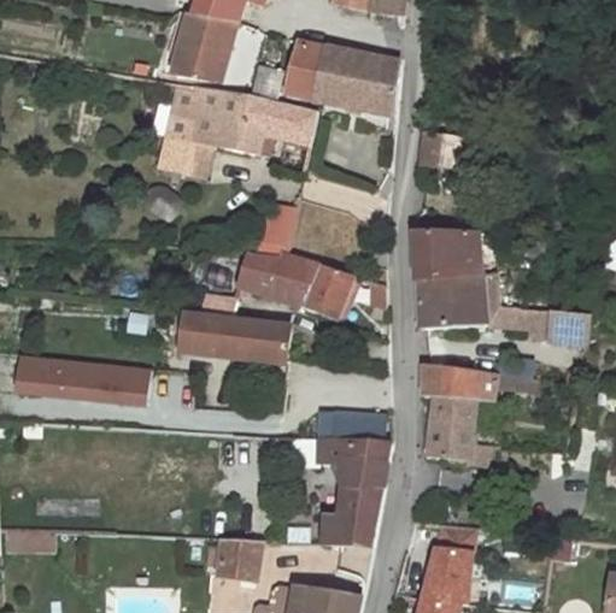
[(198,0),(197,11),(239,18),(244,0),(198,0)]
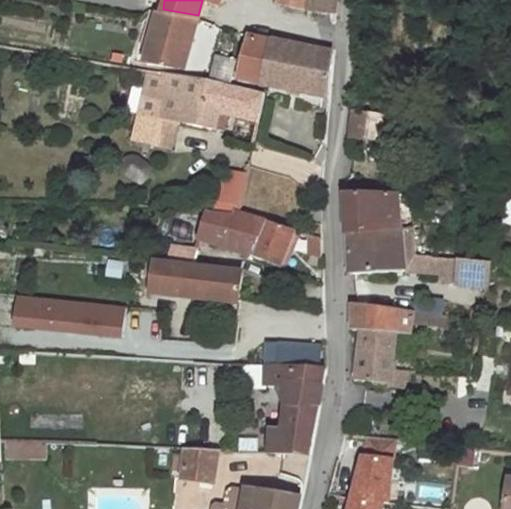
[(306,0),(305,6),(336,9),(336,0),(306,0)]
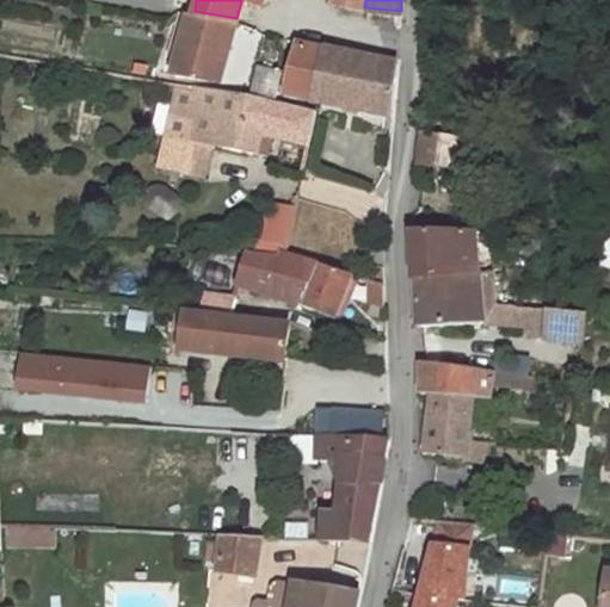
[(189,10),(180,7),(177,20),(186,23),(189,10)]
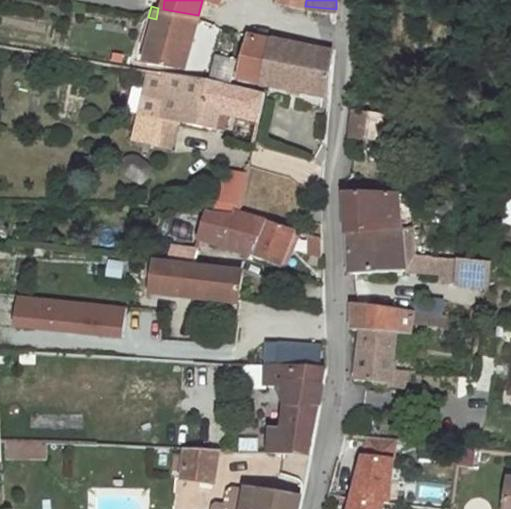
[(163,9),(158,8),(156,19),(148,17),(142,41),(150,43),(145,61),(185,66),(198,15),(163,9)]
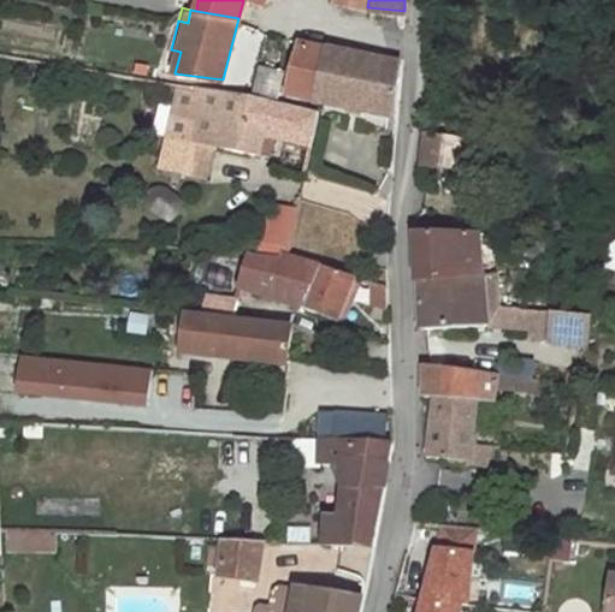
[(327,46),(299,40),(287,91),(315,97),(327,46)]
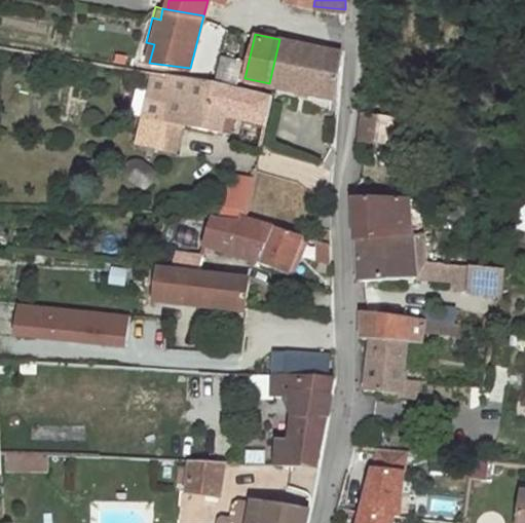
[(310,44),(279,39),(269,83),(337,97),(341,51),(310,44)]
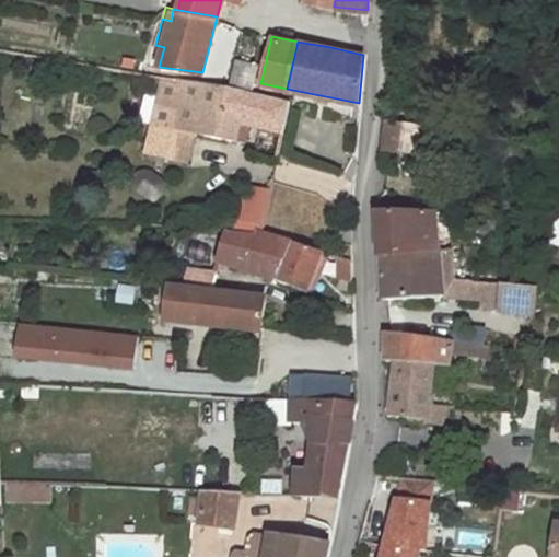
[(51,60),(32,57),(30,72),(49,76),(51,60)]
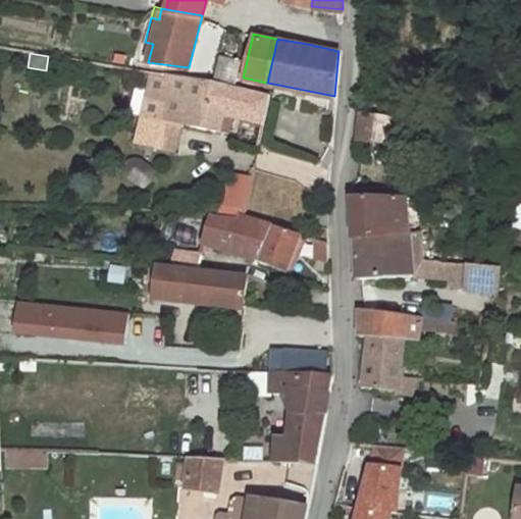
[(239,58),(218,53),(212,80),(233,84),(239,58)]
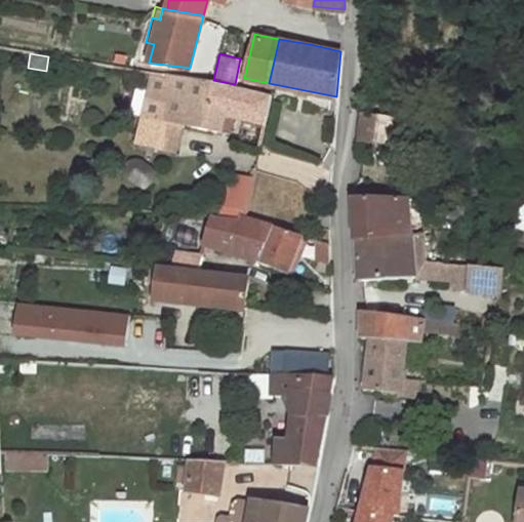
[(213,80),(152,70),(137,135),(169,143),(171,131),(178,133),(182,122),(220,130),(222,126),(229,128),(232,114),(266,121),(272,92),(235,84),(213,80)]
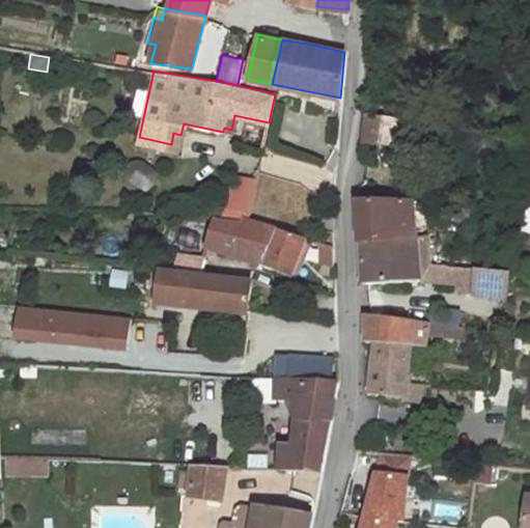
[(365,113),(363,139),(397,144),(400,119),(365,113)]
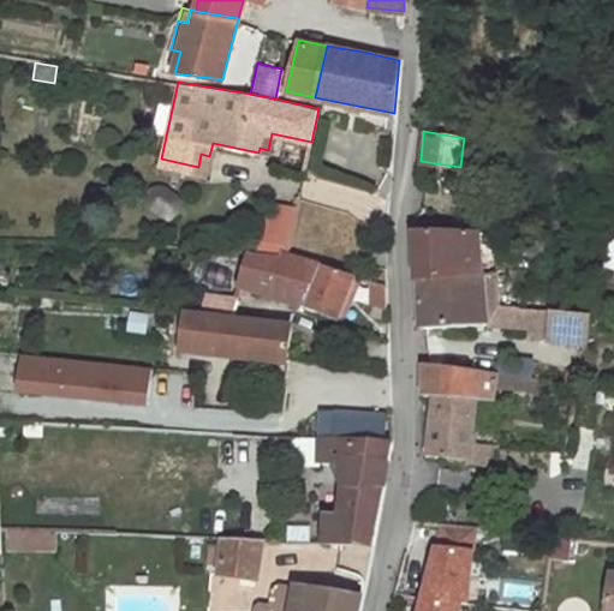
[(198,167),(161,159),(160,166),(204,177),(209,156),(201,154),(198,167)]
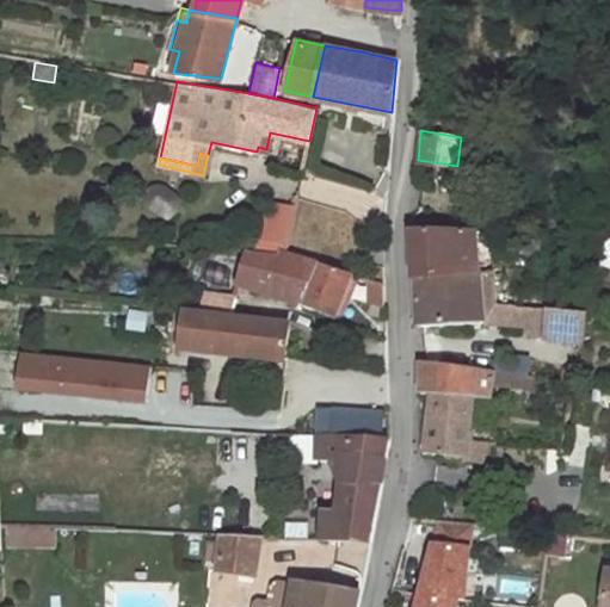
[(476,158),(474,169),(484,169),(484,167),(485,159),(476,158)]
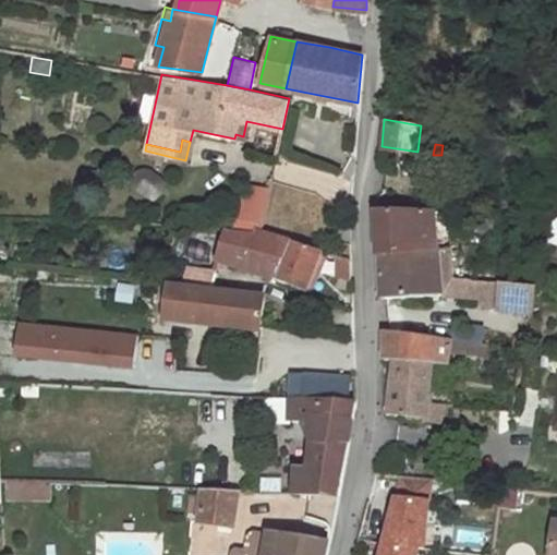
[(162,182),(160,178),(148,169),(141,169),(137,171),(132,177),(131,181),(133,188),(144,195),(148,197),(156,196),(160,192),(162,186),(162,182)]
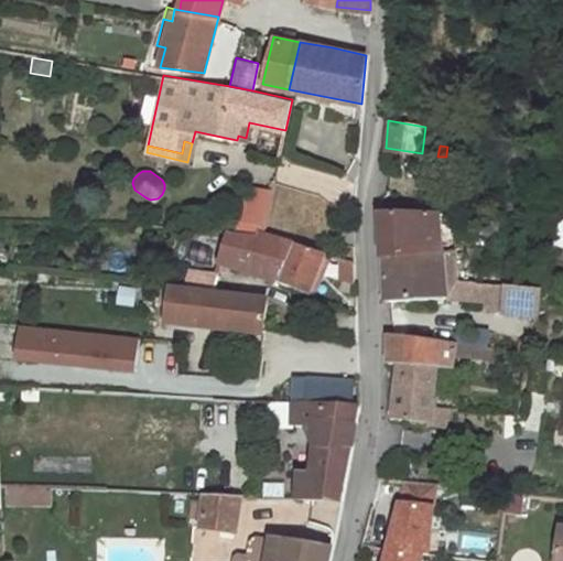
[(273,190),(246,184),(237,228),(257,232),(260,230),(264,232),(273,190)]
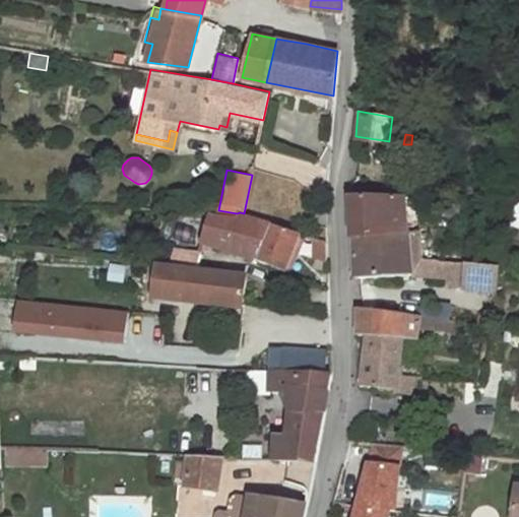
[(349,194),(351,235),(353,235),(406,232),(403,196),(380,195),(381,188),(350,187),(349,194)]
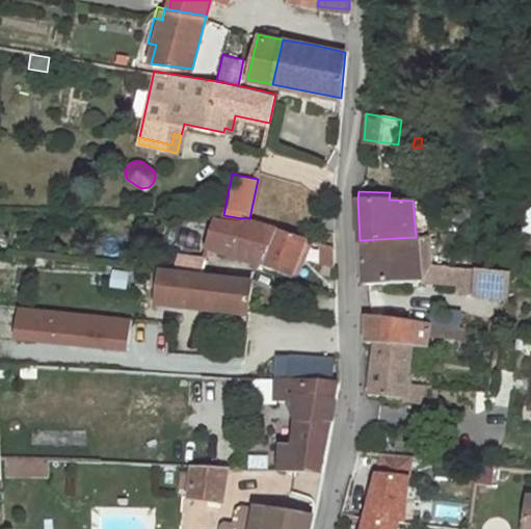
[(413,192),(390,192),(389,200),(413,201),(413,192)]
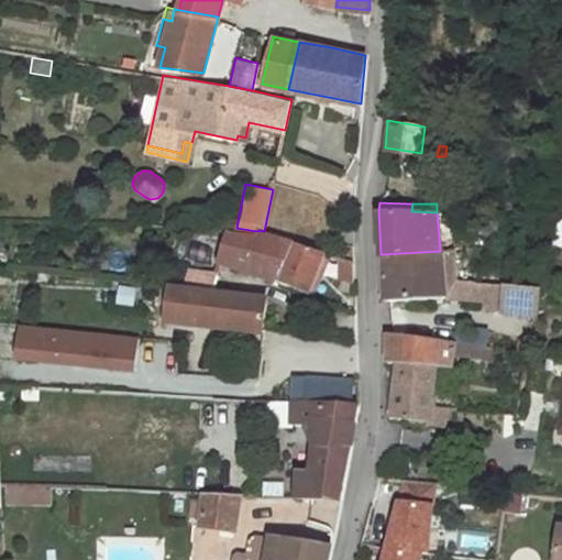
[(561,245),(561,217),(555,217),(552,244),(561,245)]
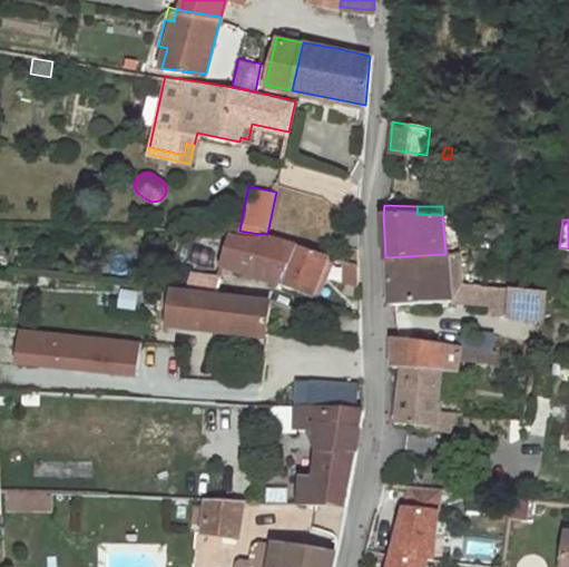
[(258,236),(228,233),(221,263),(282,283),(297,244),(267,234),(263,233),(260,234),(258,236)]
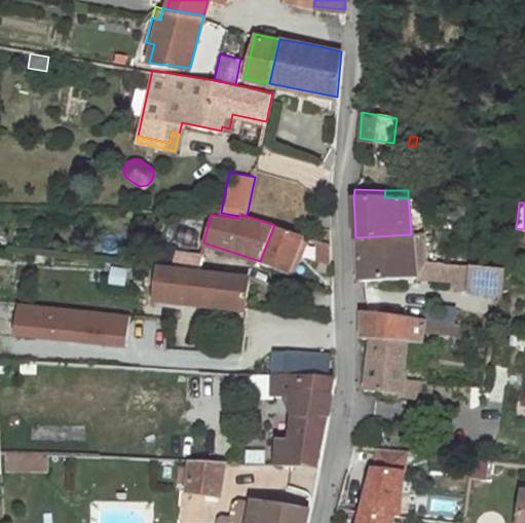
[(302,234),(274,225),(260,261),(287,272),(302,234)]
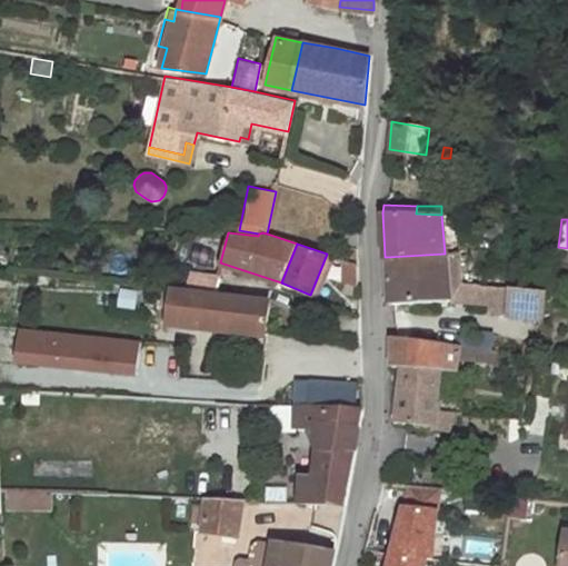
[(459,251),(445,254),(449,298),(494,305),(495,286),(480,285),(461,283),(461,272),(459,259),(459,251)]
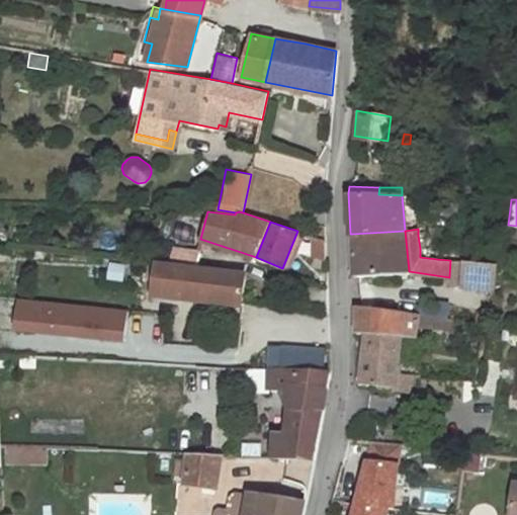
[(303,232),(297,231),(282,268),(287,270),(303,232)]
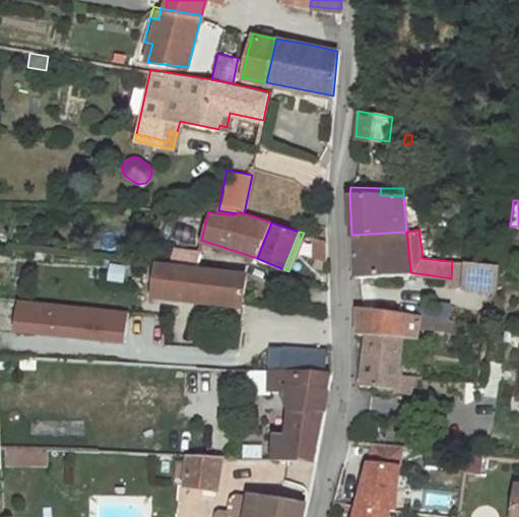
[(406,232),(353,235),(355,275),(410,272),(406,232)]
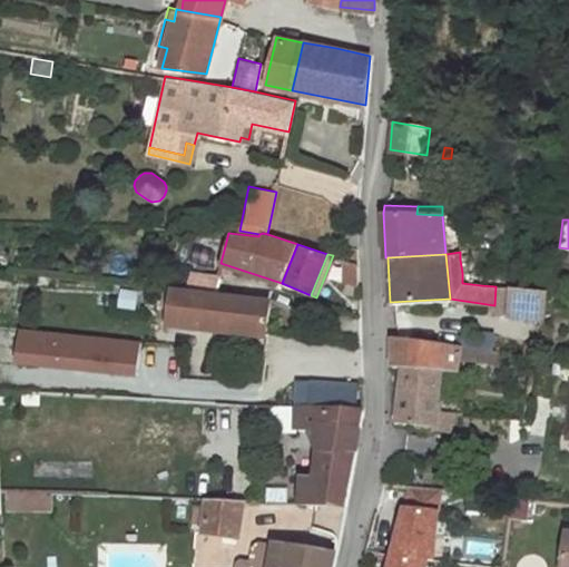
[(460,260),(462,273),(473,274),(471,258),(460,260)]
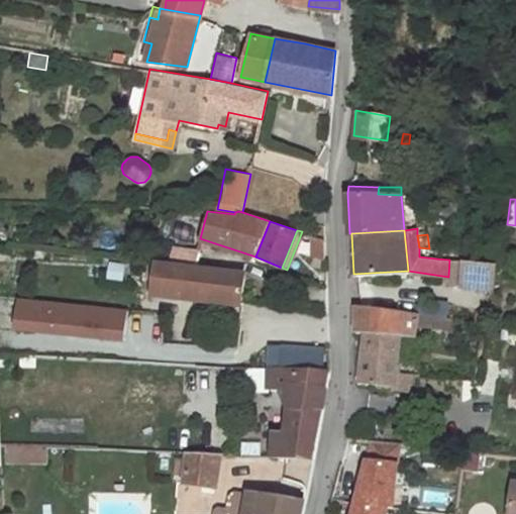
[(324,238),(313,235),(312,254),(324,260),(324,238)]
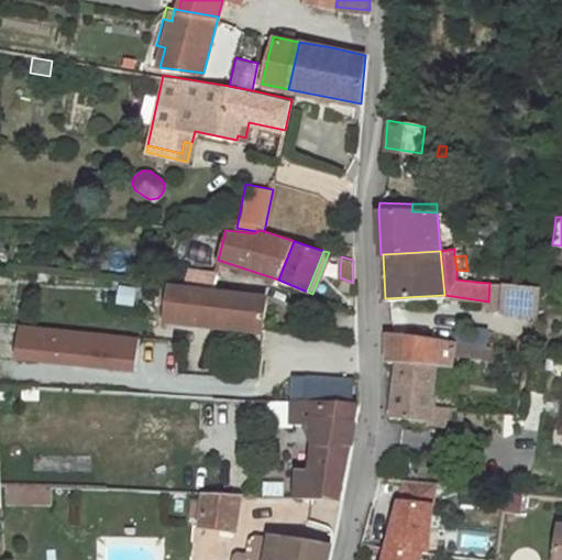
[(217,271),(193,266),(189,285),(212,288),(217,271)]
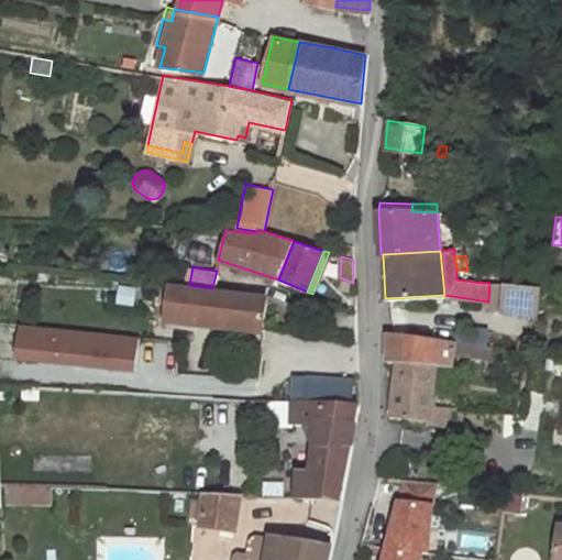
[(494,283),(495,273),(467,271),(456,270),(456,280),(475,282),(489,283),(494,283)]
